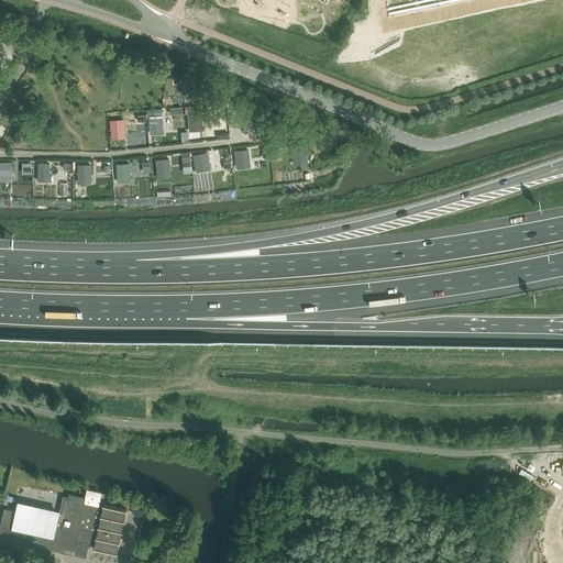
[(208,114),(189,117),(191,130),(210,128),(208,114)]
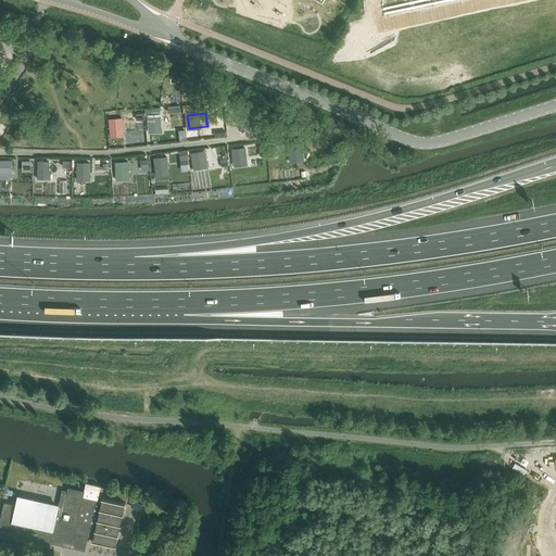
[(166,117),(148,119),(149,133),(167,131),(166,117)]
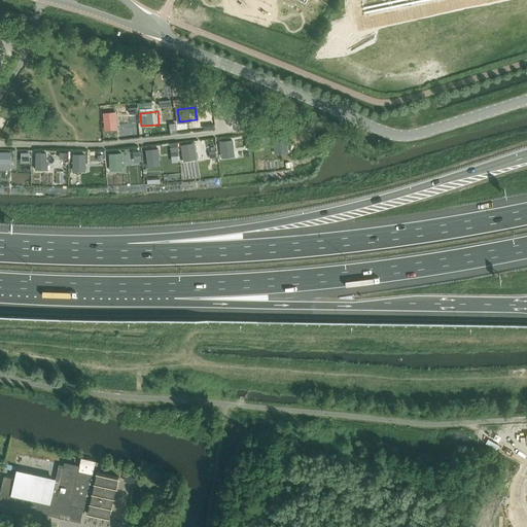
[(115,113),(103,114),(104,132),(117,131),(115,113)]
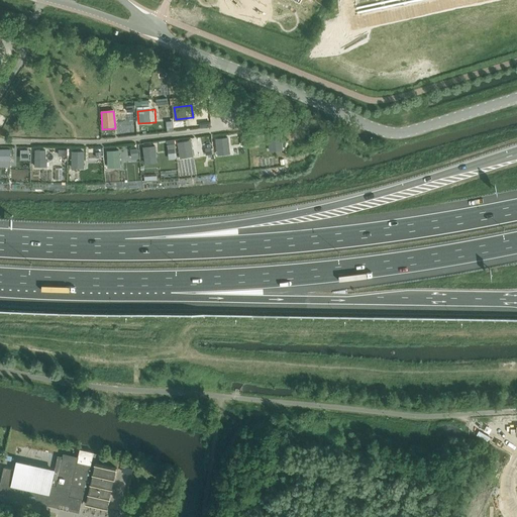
[(268,131),(250,133),(252,145),(270,143),(268,131)]
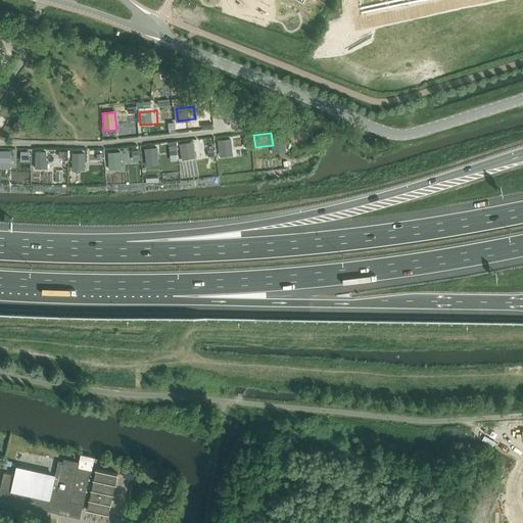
[(234,137),(217,139),(218,151),(235,149),(234,137)]
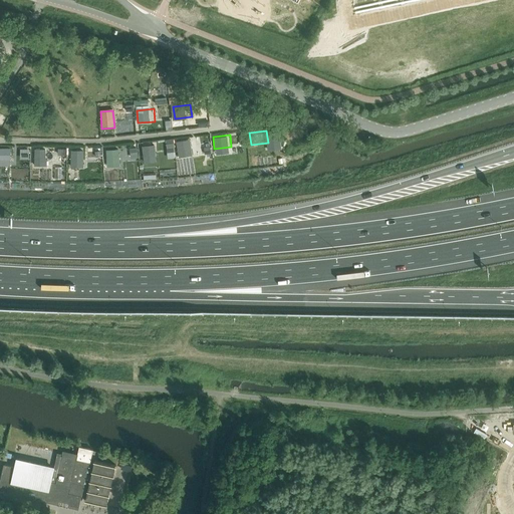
[(194,139),(177,141),(178,153),(195,151),(194,139)]
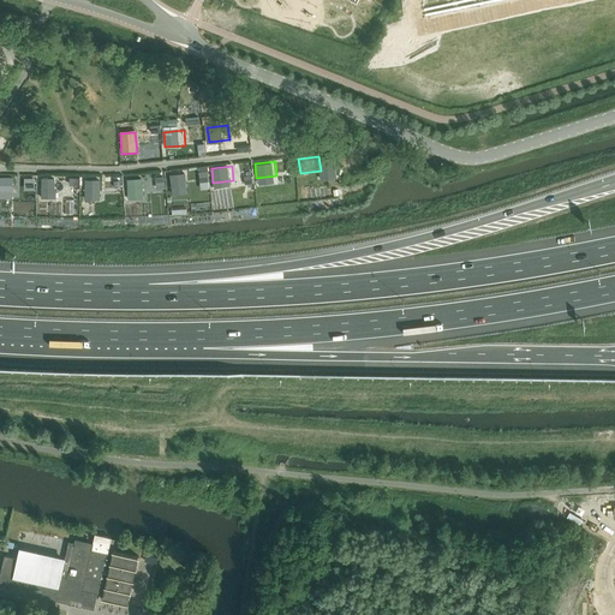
[(189,171),(168,173),(169,187),(190,185),(189,171)]
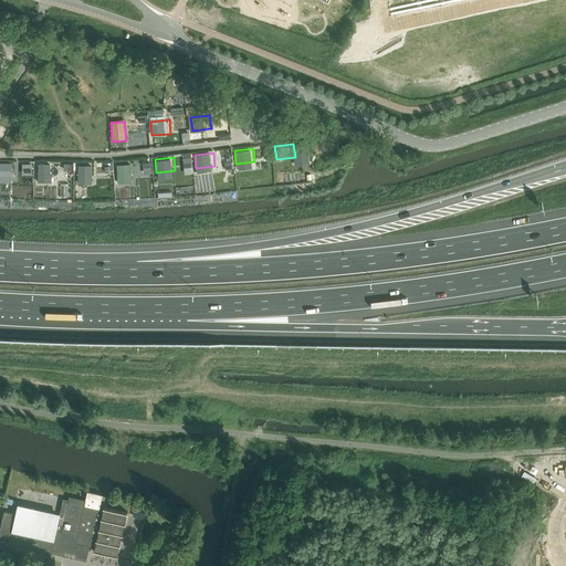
[(134,161),(115,164),(116,177),(135,175),(134,161)]
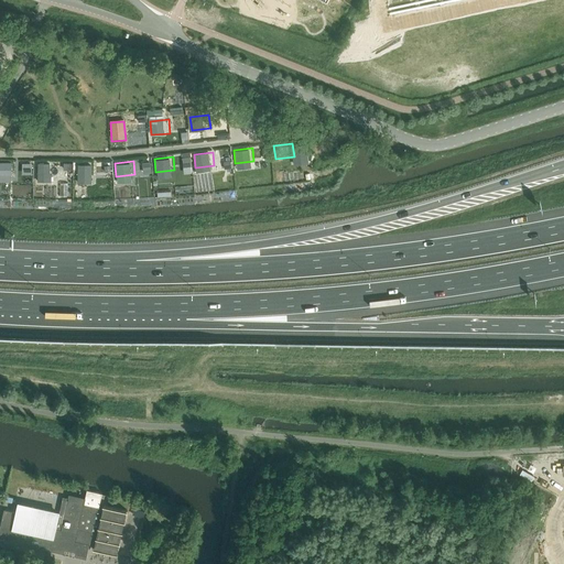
[(14,162),(0,162),(0,175),(14,176),(14,162)]
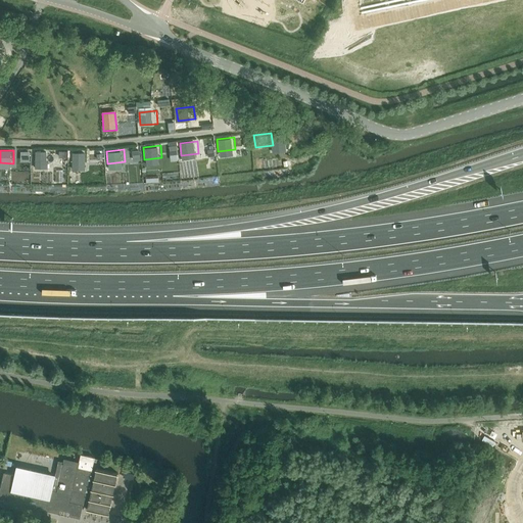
[(51,151),(33,151),(33,163),(51,163),(51,151)]
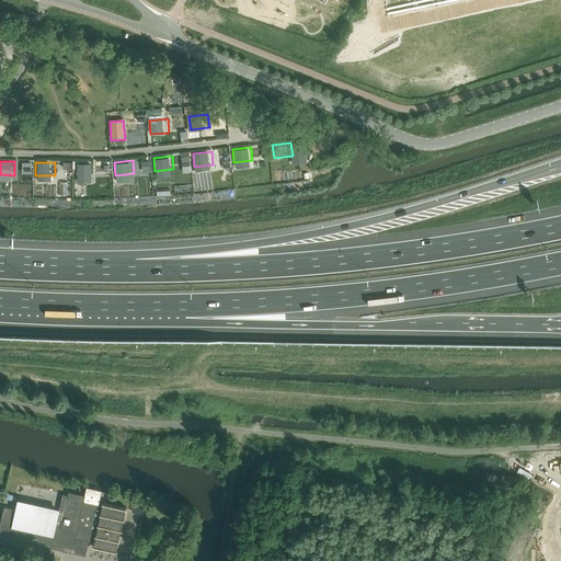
[(94,162),(76,162),(76,175),(94,175),(94,162)]
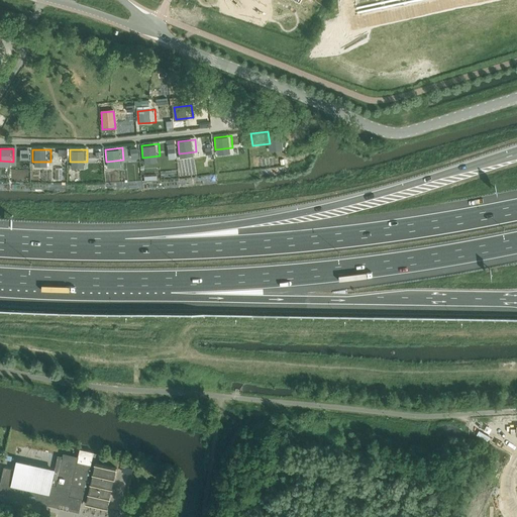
[(0,485),(0,494),(48,506),(48,504),(49,504),(50,504),(54,503),(55,503),(55,504),(56,504),(57,505),(71,506),(70,510),(79,512),(82,499),(87,500),(86,504),(107,509),(108,506),(116,472),(117,469),(96,463),(95,466),(91,464),(94,451),(80,448),(79,456),(64,452),(63,455),(58,454),(55,472),(16,462),(14,470),(4,467),(0,485)]
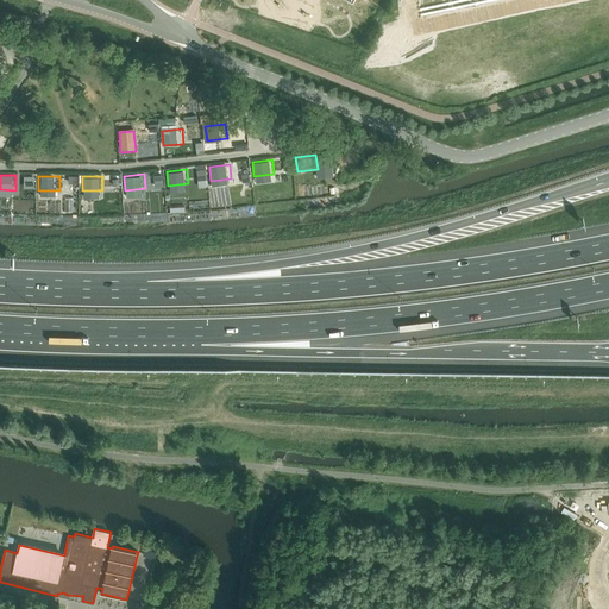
[(32,528),(30,542),(57,548),(61,534),(32,528)]
